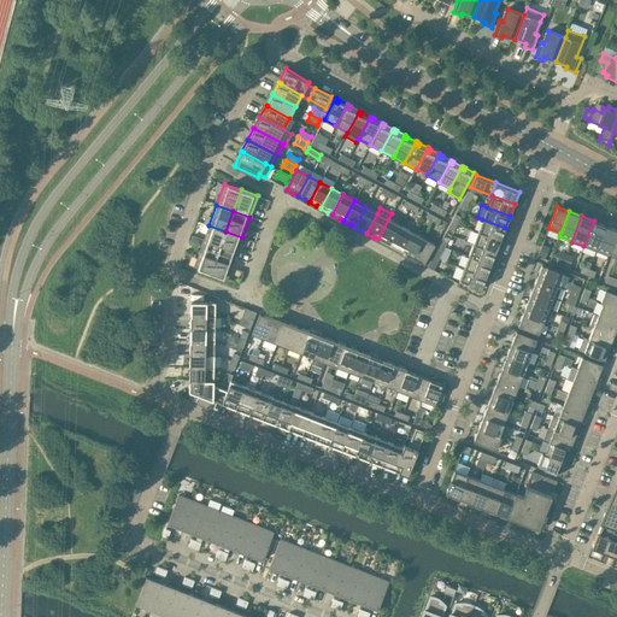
[(389,245),(400,225),(388,219),(378,239),(377,240),(385,244),(386,242),(389,245)]
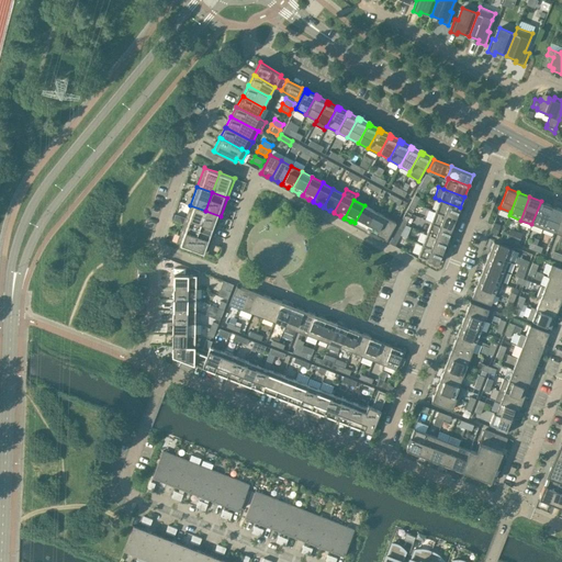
[(435,211),(456,218),(460,208),(439,200),(435,211)]
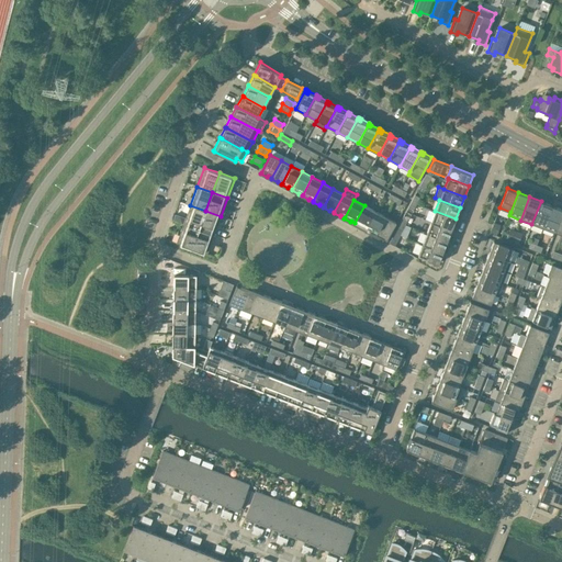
[(542,228),(552,205),(541,201),(531,224),(542,228)]
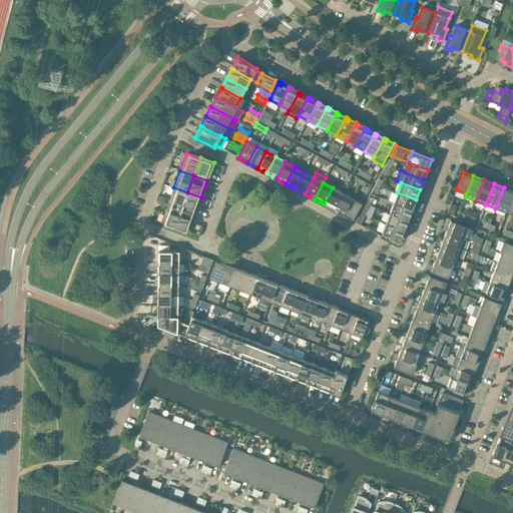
[(167,204),(181,209),(187,192),(173,187),(167,204)]
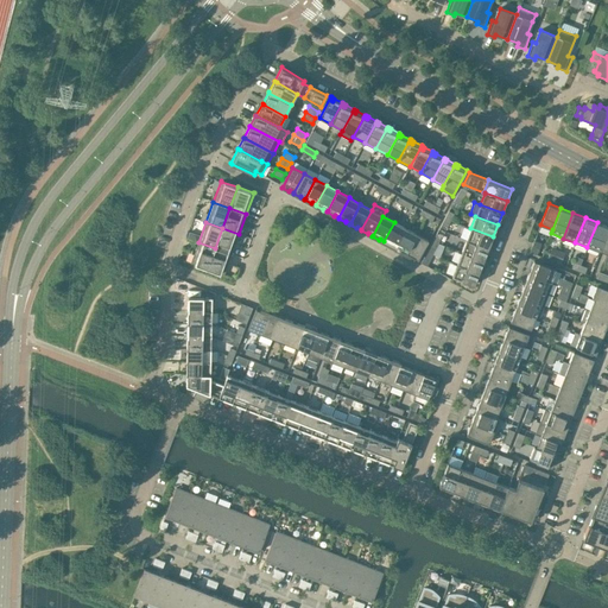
[(396,247),(405,228),(394,222),(384,241),(384,242),(391,246),(391,245),(396,247)]
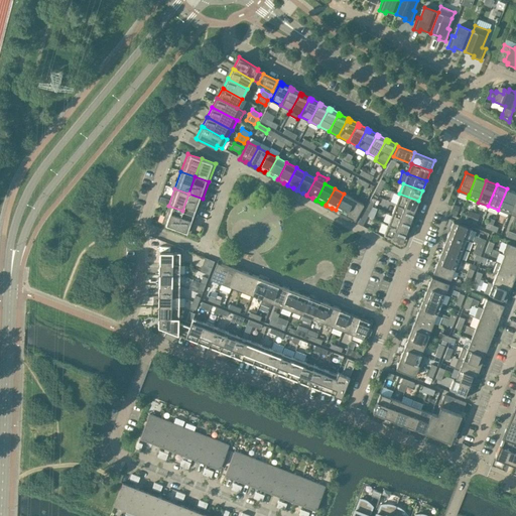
[(508,215),(509,212),(510,212),(515,195),(515,191),(507,188),(498,210),(508,215)]
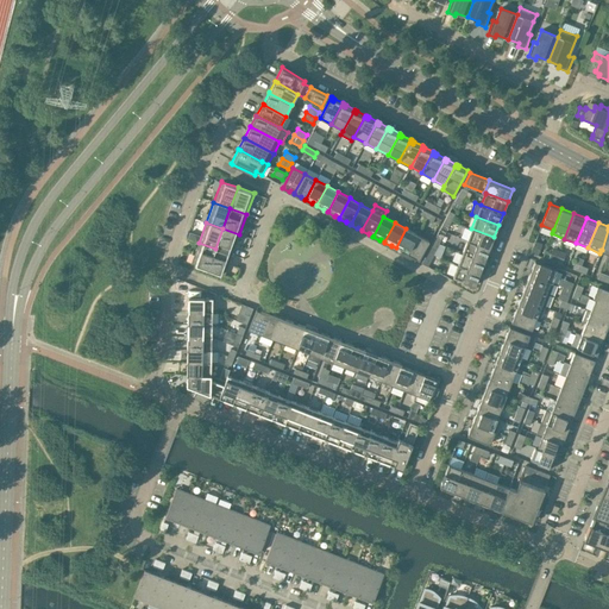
[(223,228),(215,249),(232,255),(239,234),(223,228)]
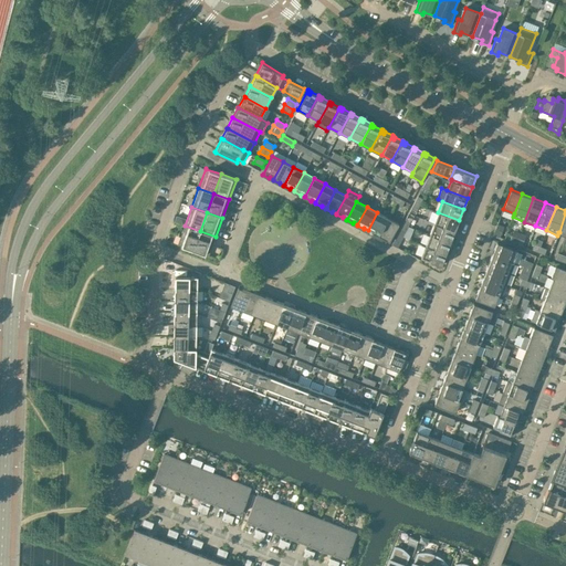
[(378,236),(388,218),(377,212),(368,230),(367,231),(374,236),(375,234),(378,236)]
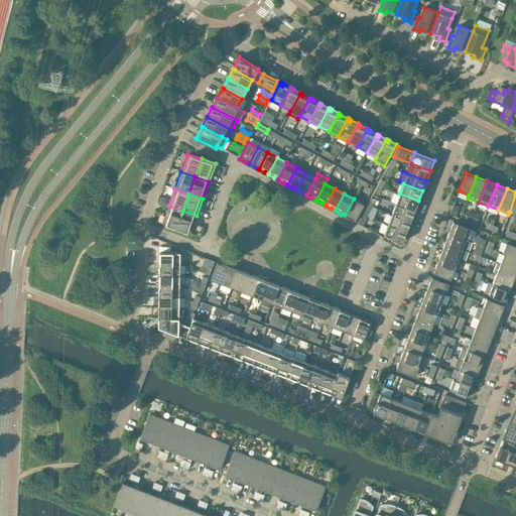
[(396,204),(414,211),(418,201),(399,194),(396,204)]
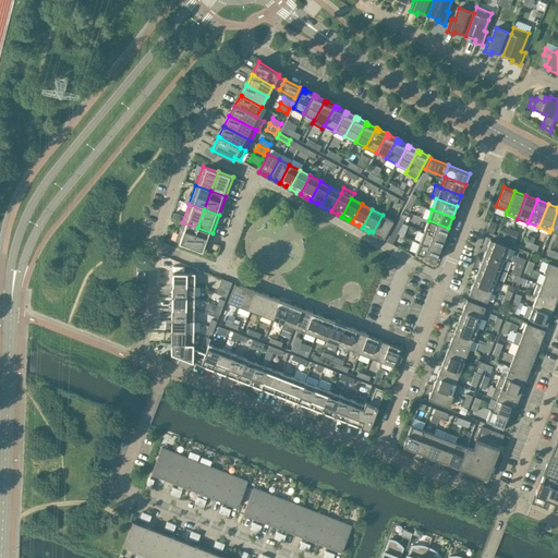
[(379,237),(384,239),(393,221),(383,215),(373,232),(373,233),(379,238),(379,237)]
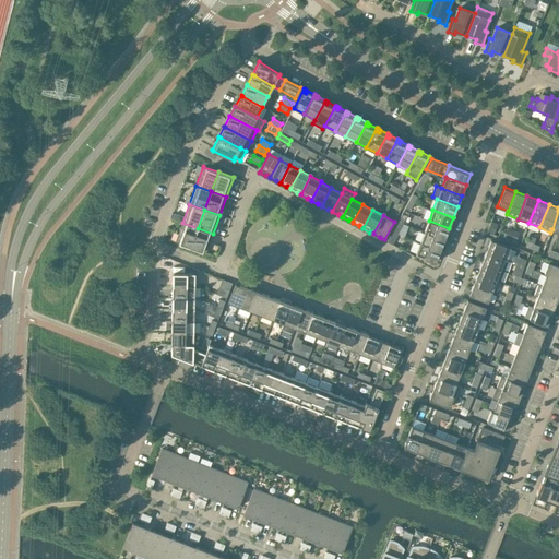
[(425,232),(444,240),(449,228),(429,221),(425,232)]
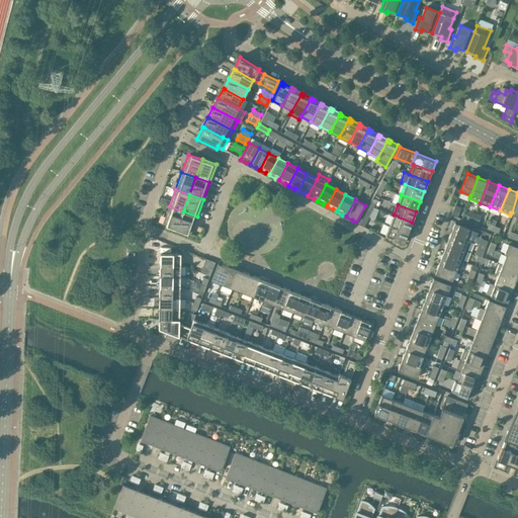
[(163,224),(177,229),(183,211),(169,206),(162,225),(163,225),(163,224)]
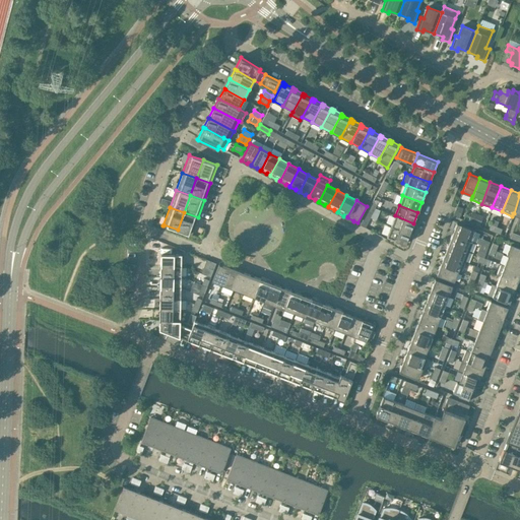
[(191,236),(192,236),(198,217),(184,212),(178,230),(191,235),(191,236)]
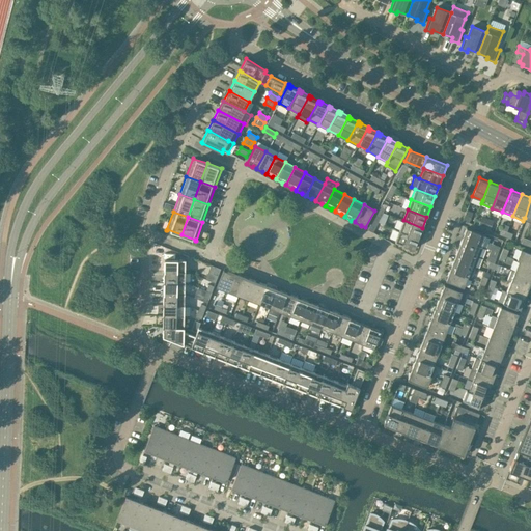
[(367,229),(372,232),(378,223),(372,220),(367,229)]
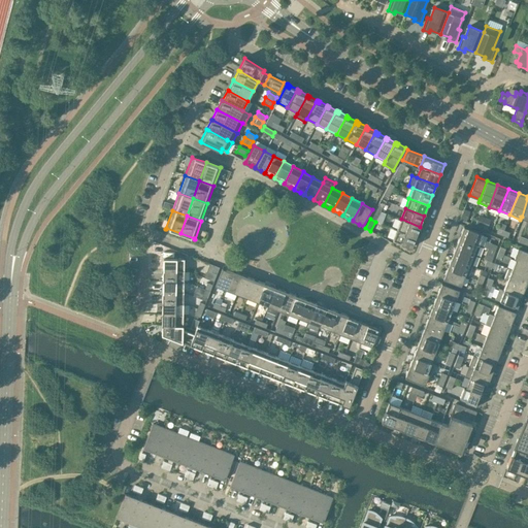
[(397,229),(416,237),(420,227),(401,219),(397,229)]
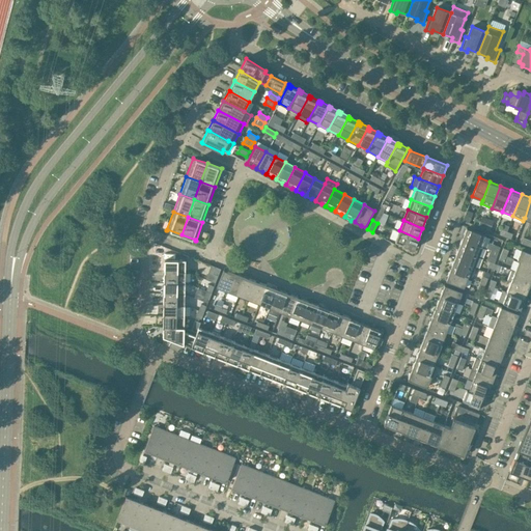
[(467,228),(463,239),(480,246),(481,247),(486,235),(467,228)]
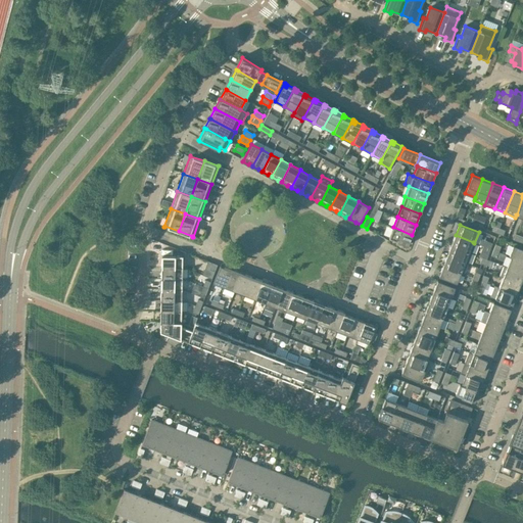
[(389,238),(408,245),(412,235),(393,227),(389,238)]
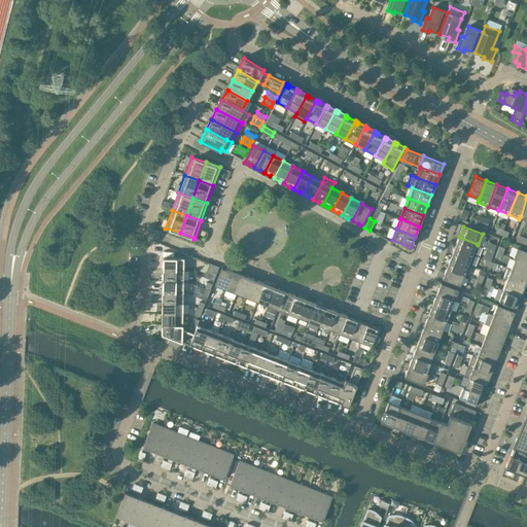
[(459,237),(455,247),(476,255),(480,245),(478,245),(477,244),(459,237)]
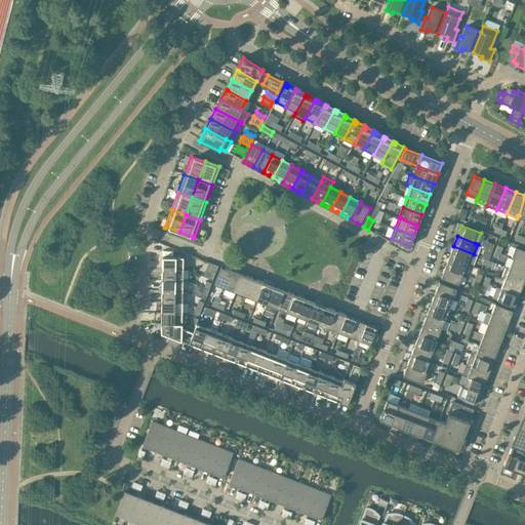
[(453,246),(449,256),(467,264),(470,265),(474,254),(453,246)]
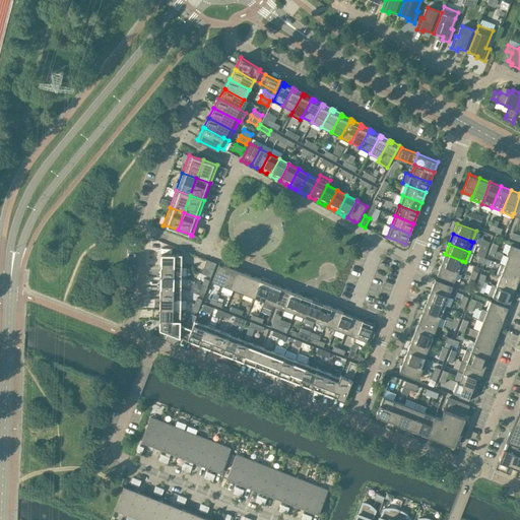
[(519,247),(510,244),(506,255),(508,256),(508,255),(519,259),(519,247)]
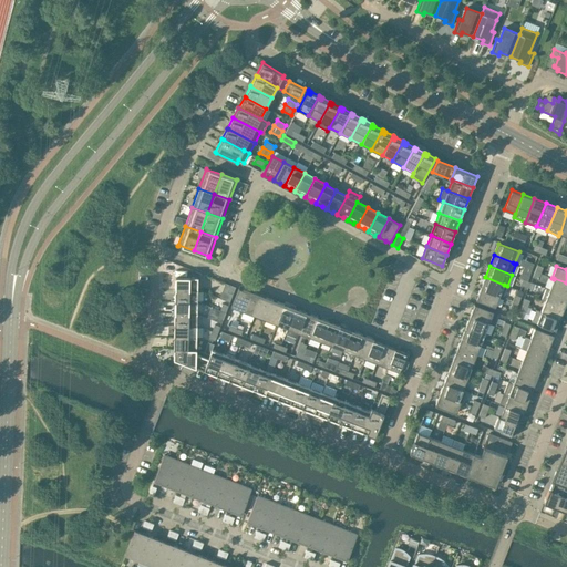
[(175,277),(175,289),(197,290),(198,277),(175,277)]
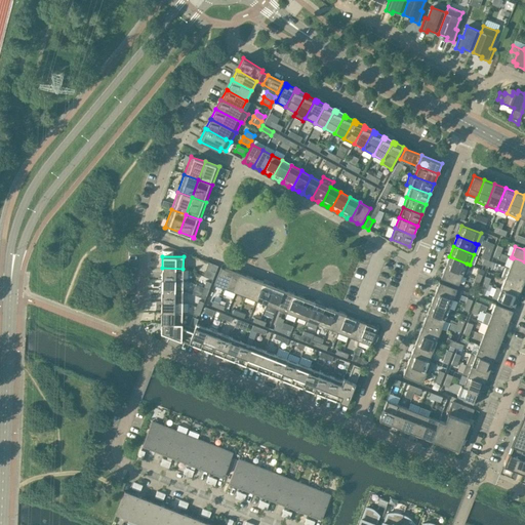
[(449,256),(445,267),(462,274),(466,275),(470,265),(467,264),(449,256)]
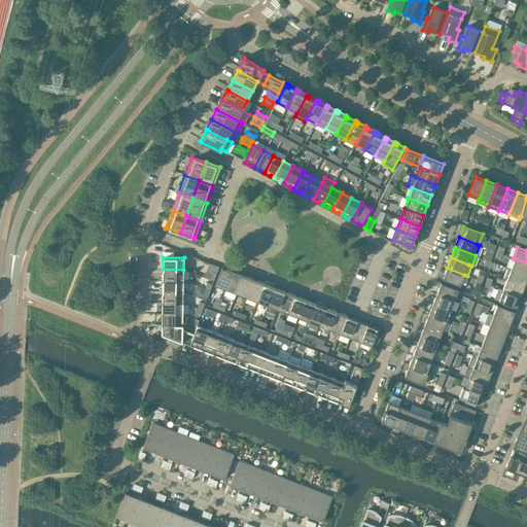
[(515,259),(511,269),(526,275),(526,262),(515,258),(515,259)]
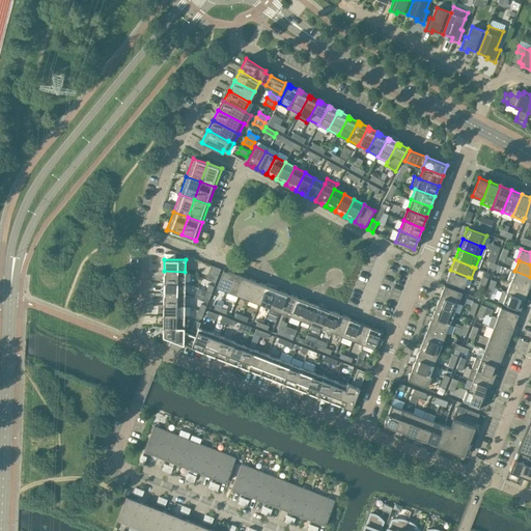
[(210,281),(215,283),(221,269),(216,267),(210,281)]
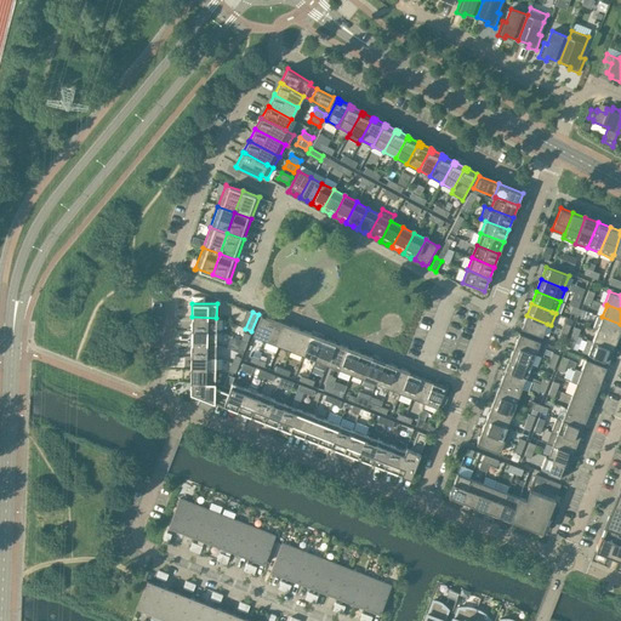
[(261,315),(254,336),(266,341),(274,320),(274,319),(267,315),(266,317),(261,315)]
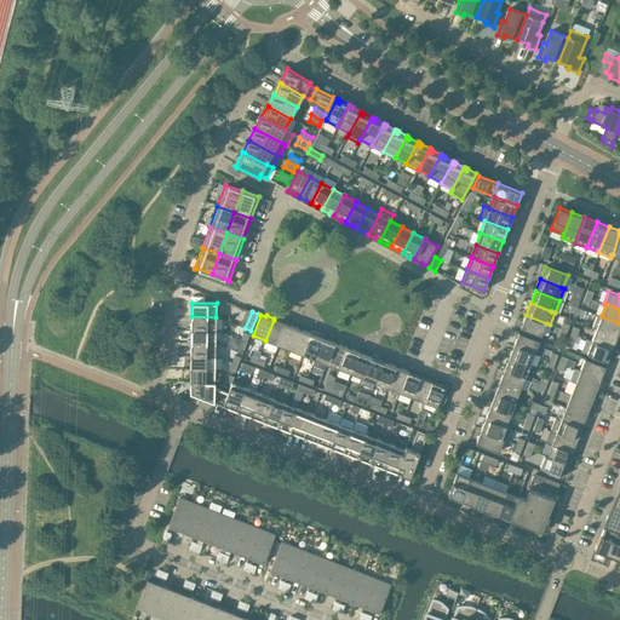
[(526,315),(521,328),(541,336),(546,323),(526,315)]
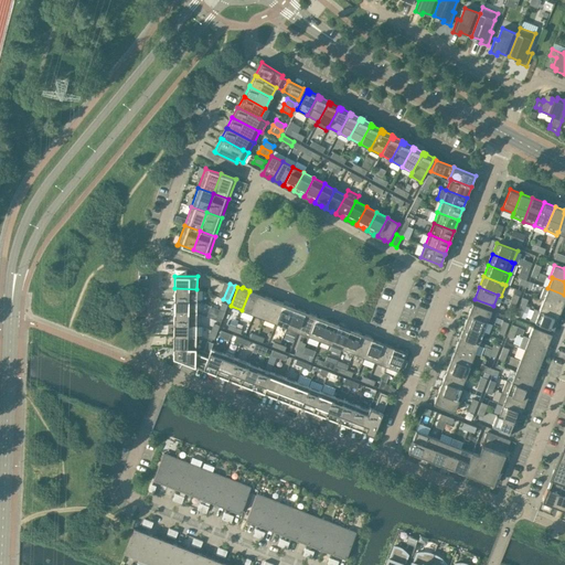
[(544,287),(540,298),(544,299),(563,307),(564,299),(564,295),(547,288),(544,287)]
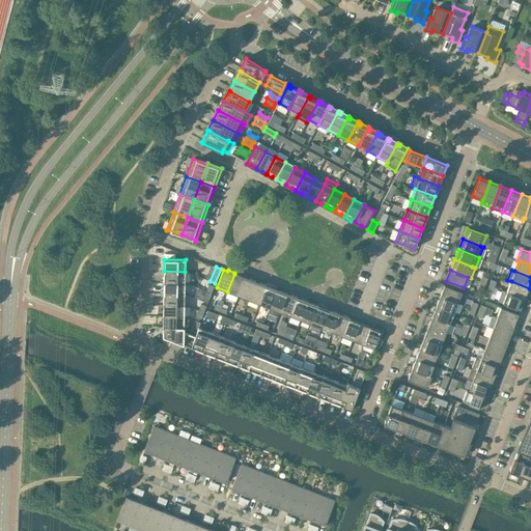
[(164,271),(164,282),(185,282),(185,272),(164,271)]
